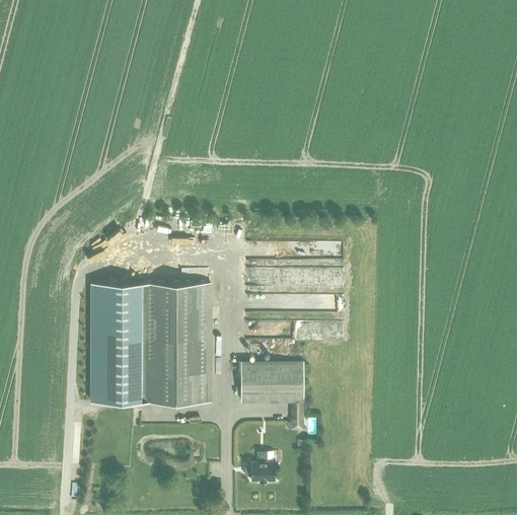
[(143,286),(91,285),(91,403),(143,403),(143,286)]
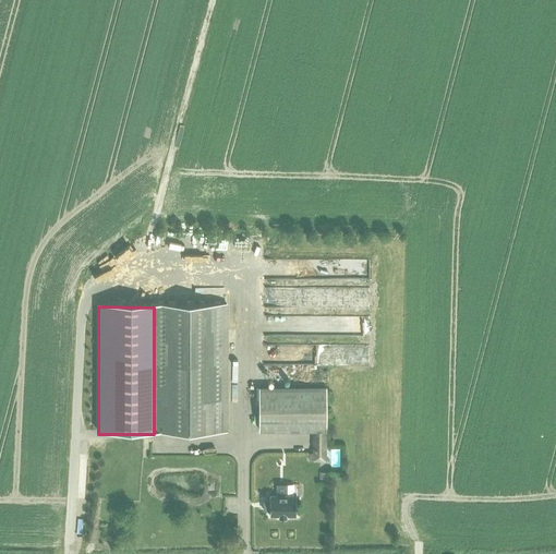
[(228,308),(154,308),(154,434),(228,434),(228,308)]
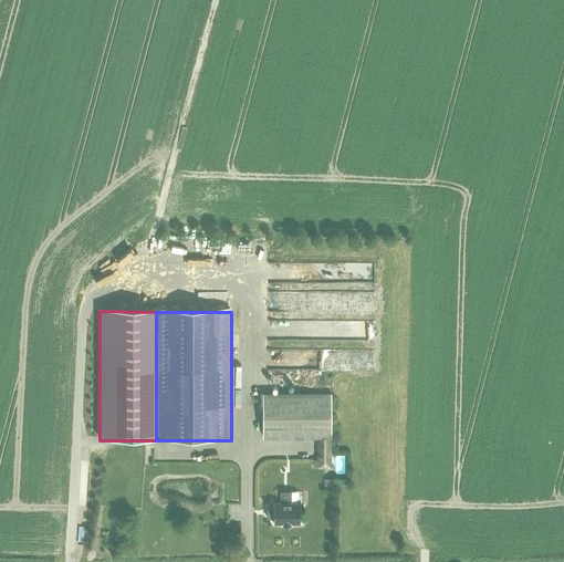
[(265,440),(333,440),(333,396),(265,396),(265,440)]
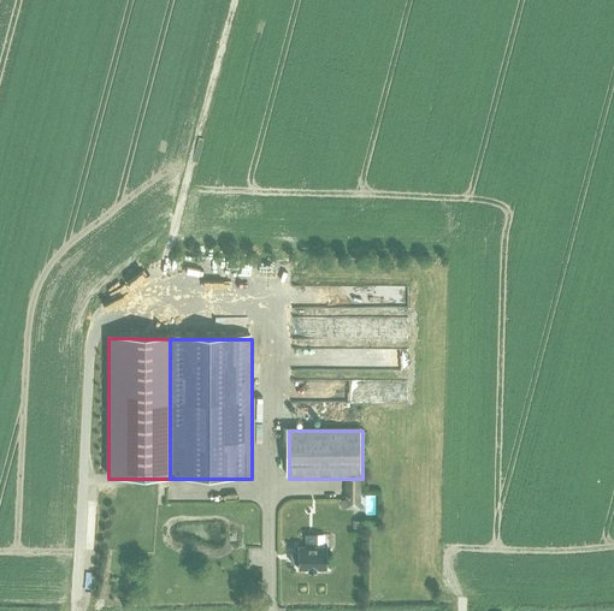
[(381,522),(381,502),(369,502),(369,522),(381,522)]
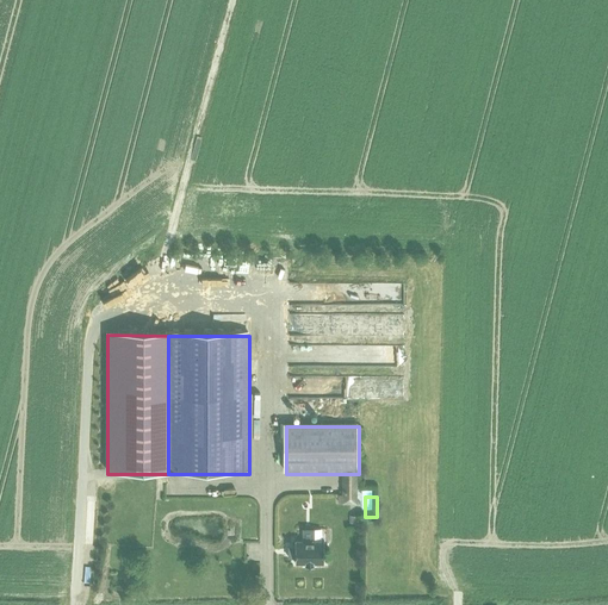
[(326,567),(326,546),(315,546),(315,537),(304,536),(304,546),(297,546),(297,567),(308,567),(308,569),(315,569),(315,567),(326,567)]
